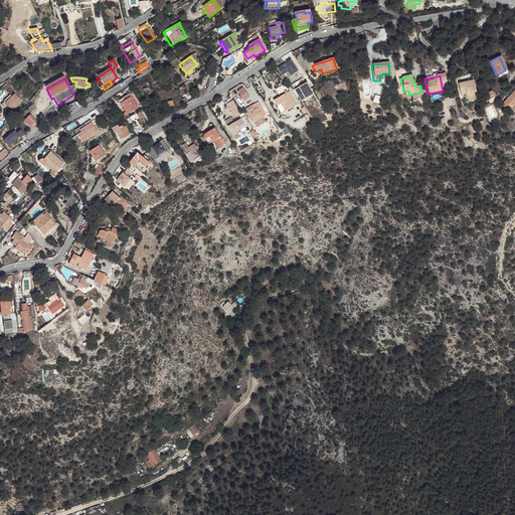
[(472,81),(458,84),(460,94),(465,93),(467,102),(477,100),(472,81)]
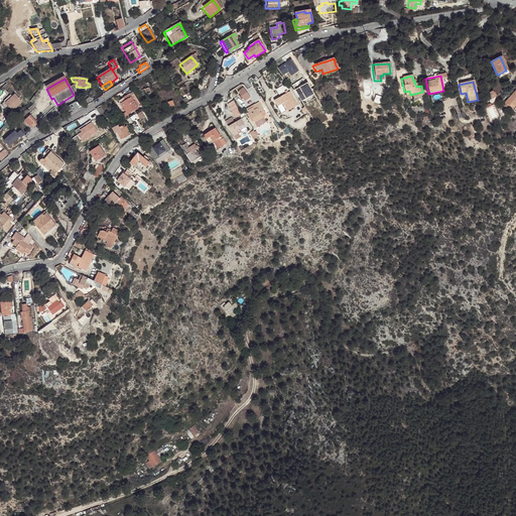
[(243,103),(249,99),(243,90),(237,93),(243,103)]
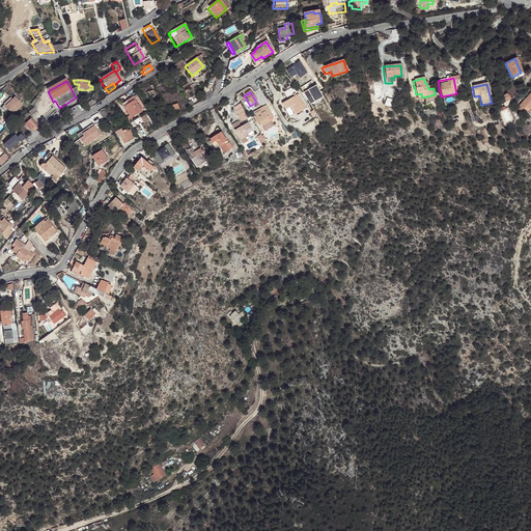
[(295,115),(305,109),(302,105),(297,94),(295,95),(292,96),(280,104),(284,110),(287,108),(290,107),(295,115)]
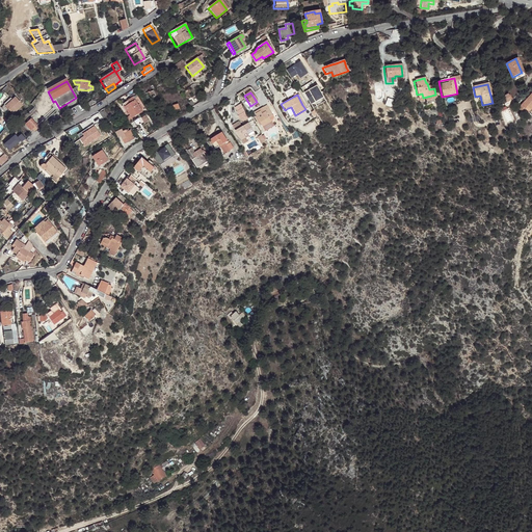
[(521,114),(524,111),(529,106),(531,109),(531,99),(531,98),(531,97),(529,95),(519,106),(515,109),(521,114)]
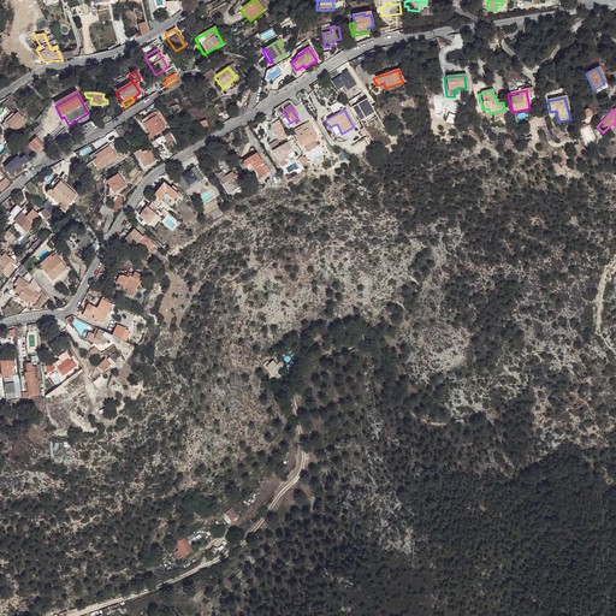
[(13,117),(5,124),(13,132),(25,123),(17,113),(13,117)]
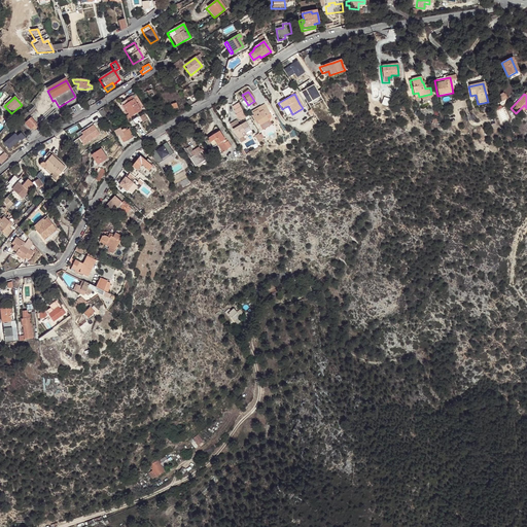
[(2,104),(4,106),(11,100),(9,98),(2,104)]
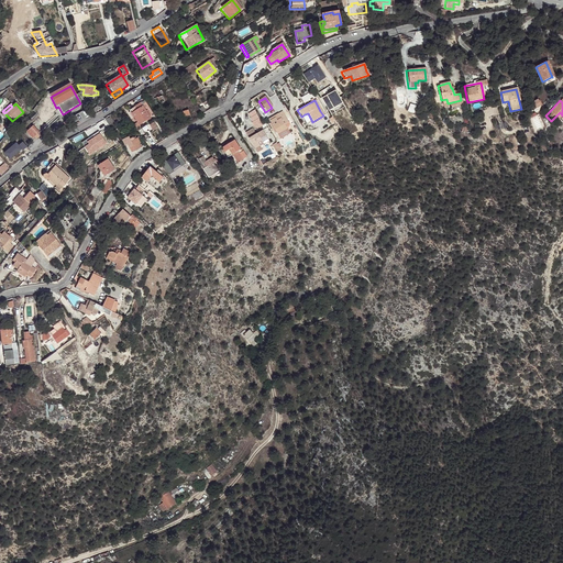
[(148,117),(146,113),(140,105),(129,111),(139,127),(150,119),(148,117)]
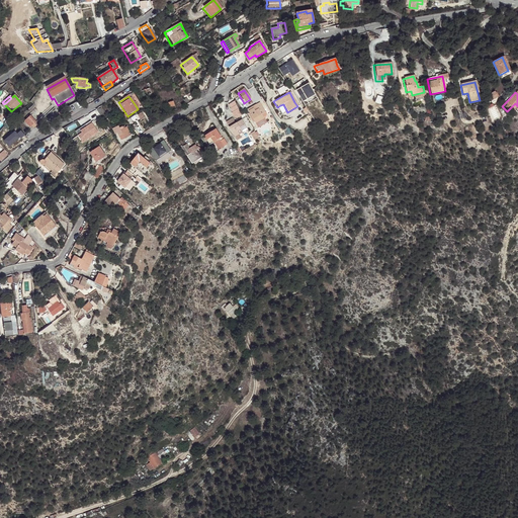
[(252,108),(247,111),(254,123),(263,118),(261,115),(264,113),(258,103),(254,105),(258,110),(254,113),(252,108)]
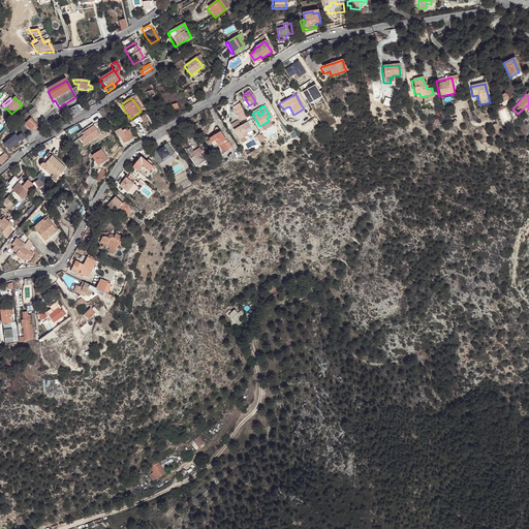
[(96,113),(97,114),(101,119),(105,117),(101,110),(96,113)]
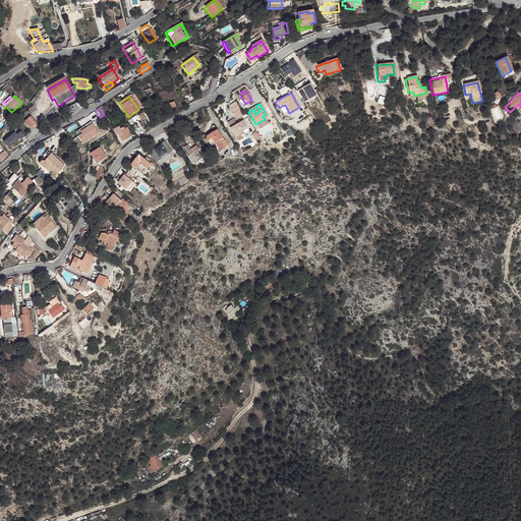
[(30,116),(23,122),(30,129),(31,127),(34,125),(36,123),(30,116)]
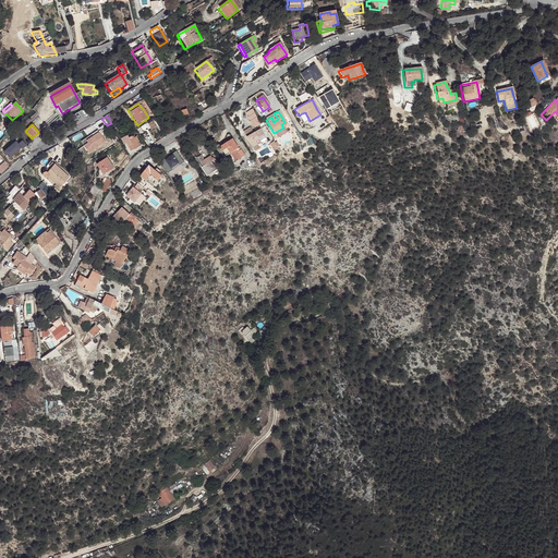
[(286,132),(283,128),(274,133),(276,137),(286,132)]
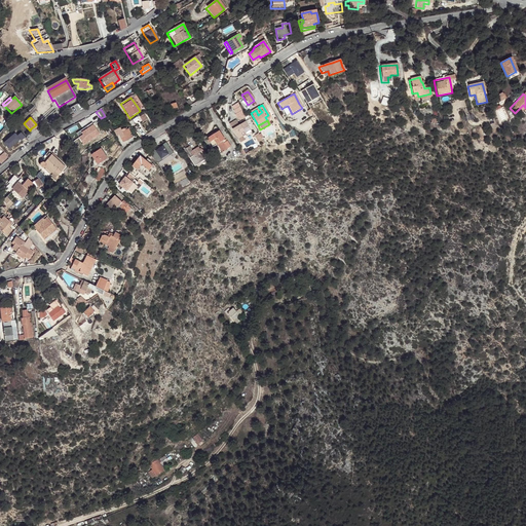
[(243,122),(231,130),(239,143),(243,141),(239,134),(242,132),(246,136),(251,133),(243,122)]
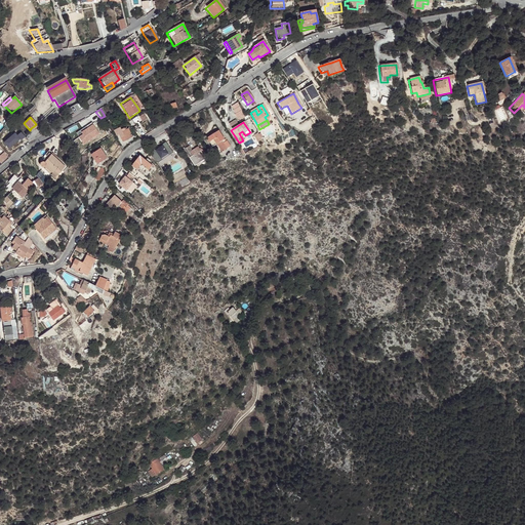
[(98,134),(92,125),(87,129),(80,133),(82,135),(78,138),(82,146),(98,134)]
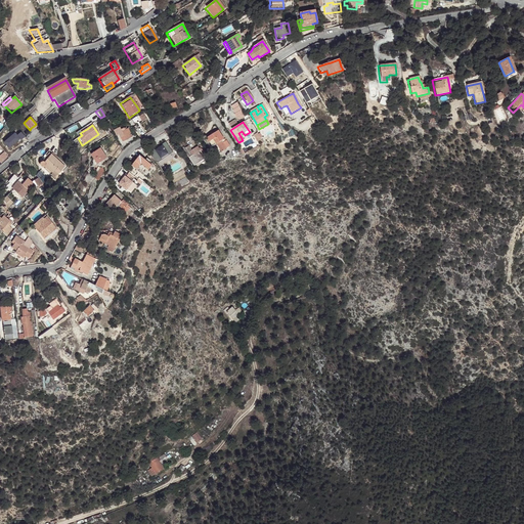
[(86,127),(75,134),(78,138),(82,135),(80,133),(87,129),(86,127)]
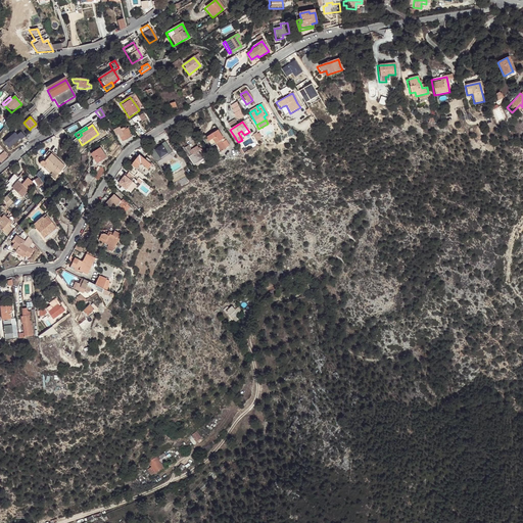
[(119,128),(113,131),(115,136),(117,135),(121,142),(131,137),(127,129),(124,131),(123,129),(120,130),(119,128)]
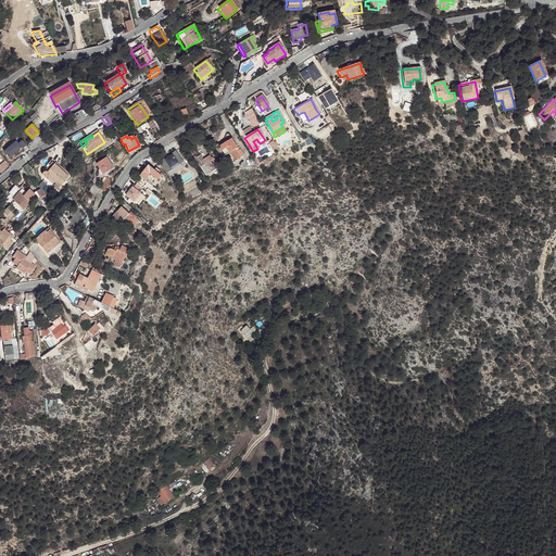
[(142,141),(147,148),(154,143),(150,136),(142,141)]
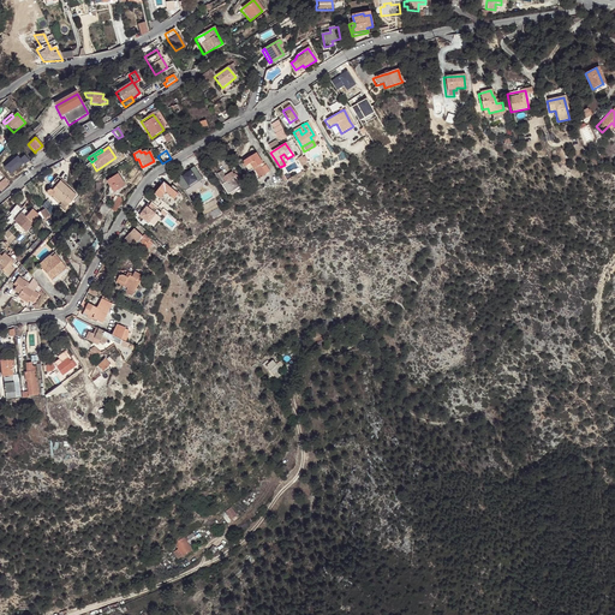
[(246,173),(252,171),(252,169),(258,179),(268,173),(263,166),(262,167),(255,155),(240,162),(246,173)]
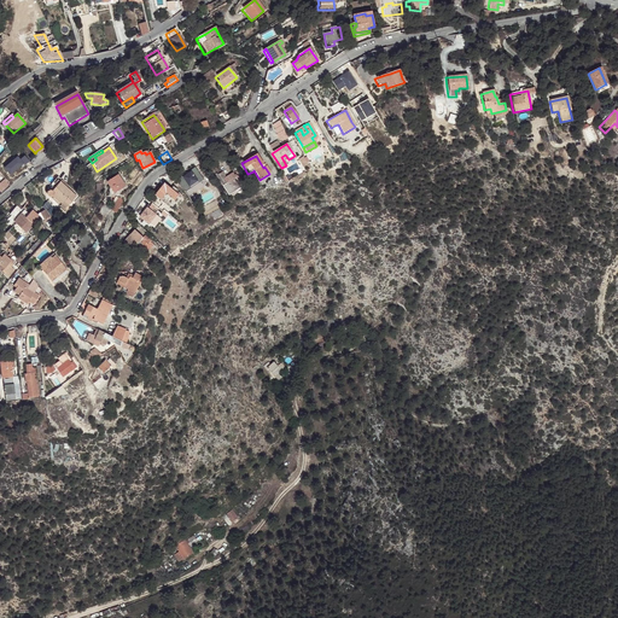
[(181,178),(175,181),(185,193),(190,190),(188,187),(200,179),(193,168),(188,172),(190,173),(181,178)]
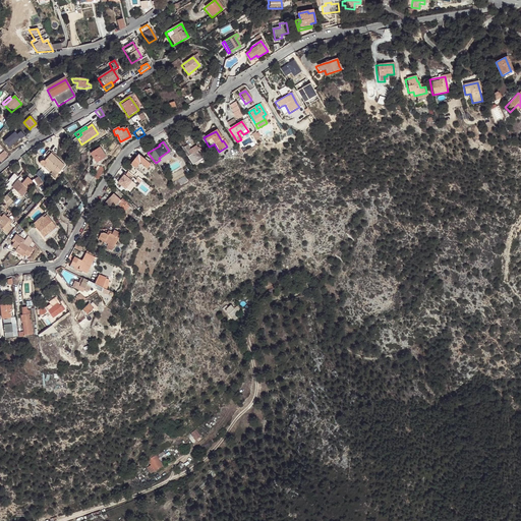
[(185,147),(181,150),(192,166),(203,159),(199,153),(200,152),(198,150),(191,155),(188,152),(189,151),(187,148),(186,148),(185,147)]
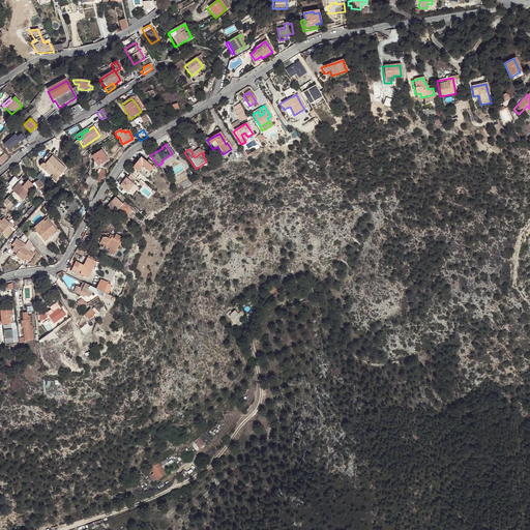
[(100,150),(91,156),(97,167),(108,160),(100,150)]
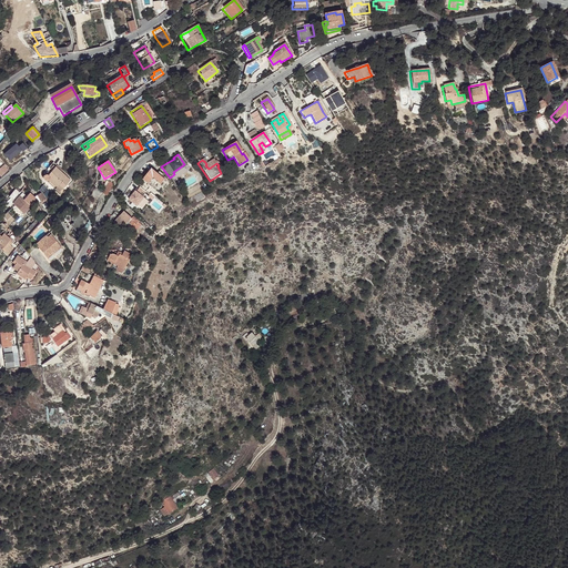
[(184,164),(173,172),(174,174),(185,165),(184,164)]
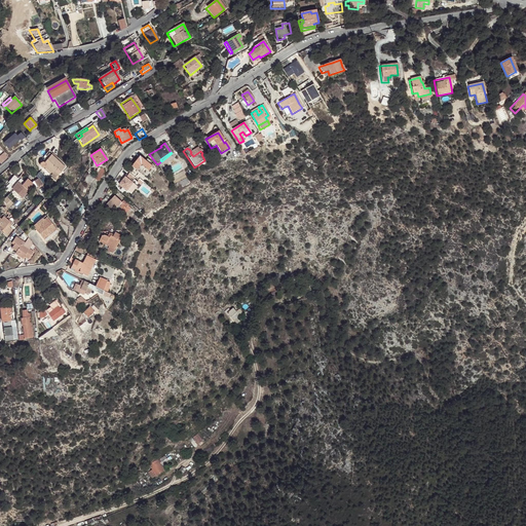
[(41,168),(42,168),(43,168),(43,167),(44,166),(51,174),(53,172),(58,176),(64,167),(48,154),(39,163),(39,164),(38,165),(38,166),(39,166),(39,167),(40,167),(40,168),(41,168)]
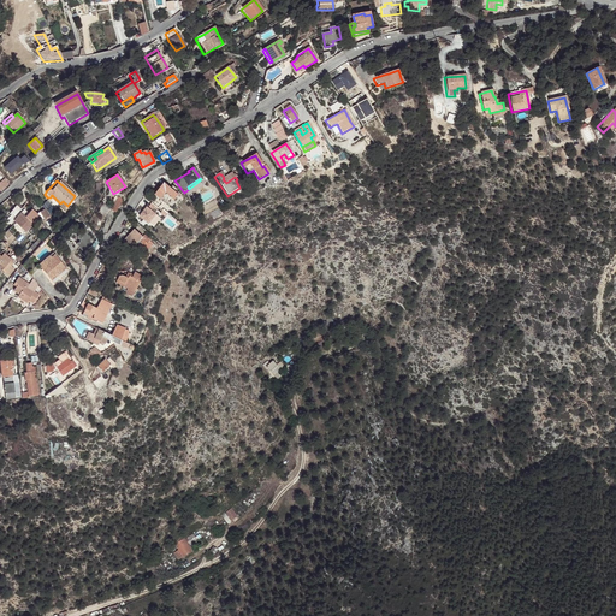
[(163,183),(153,196),(167,207),(178,195),(163,183)]
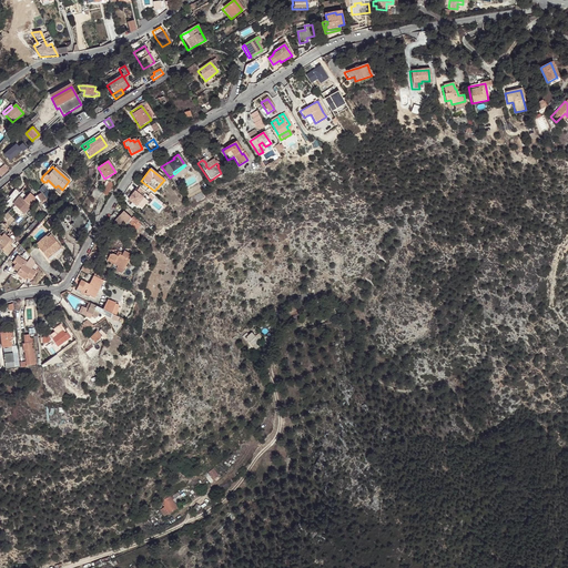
[(46,182),(44,182),(58,194),(62,190),(58,185),(56,188),(48,180),(47,181),(47,182),(46,182)]
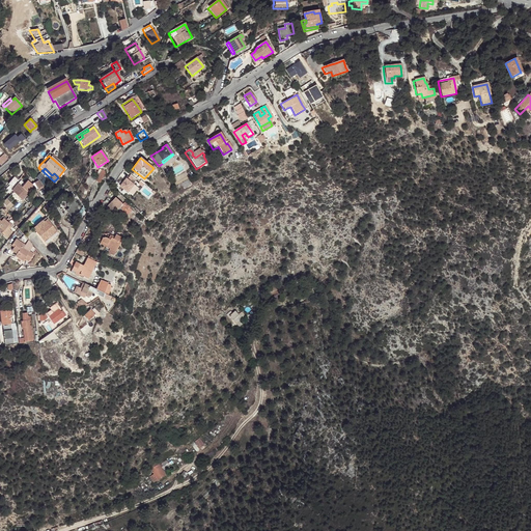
[(101,170),(94,182),(99,184),(105,173),(101,170)]
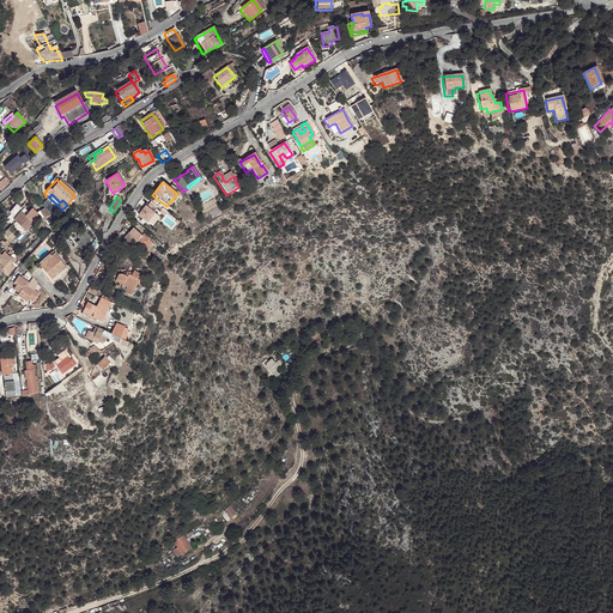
[(37,220),(41,218),(36,214),(31,208),(28,213),(23,210),(22,210),(16,205),(8,213),(10,214),(5,220),(11,225),(14,222),(24,232),(36,219),(37,220)]
